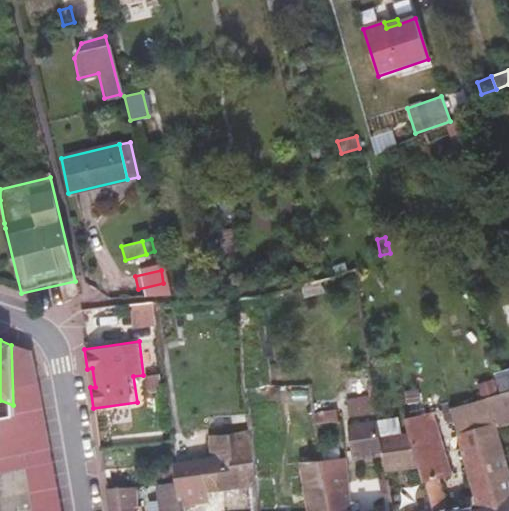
[(0,418),(0,475),(23,471),(20,452),(49,448),(31,351),(11,345),(13,405),(0,400),(0,418)]
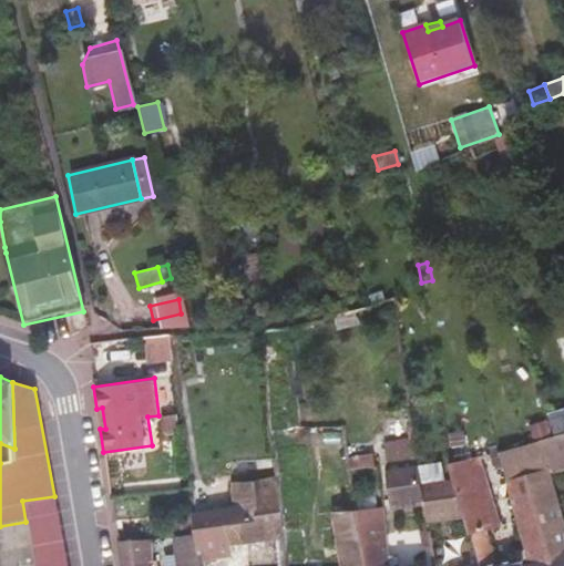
[(563,565),(563,541),(545,475),(563,469),(563,432),(562,433),(554,435),(498,452),(501,465),(518,532),(523,551),(521,563),(520,565),(563,565)]
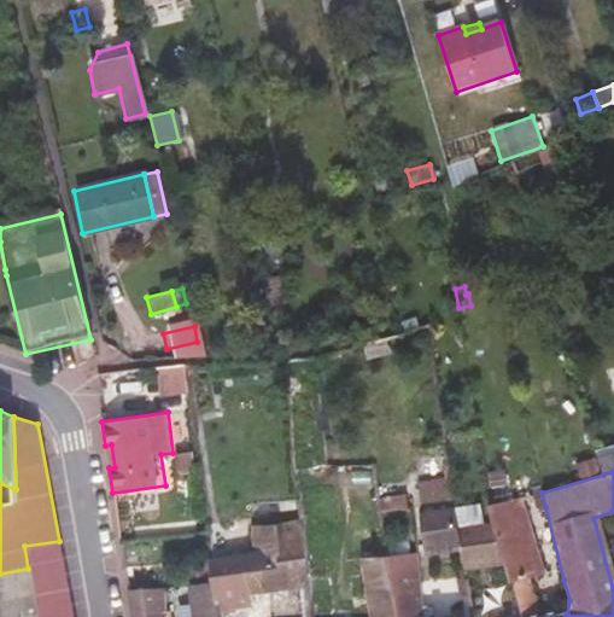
[(486,482),(489,506),(514,500),(512,485),(502,488),(501,479),(486,482)]
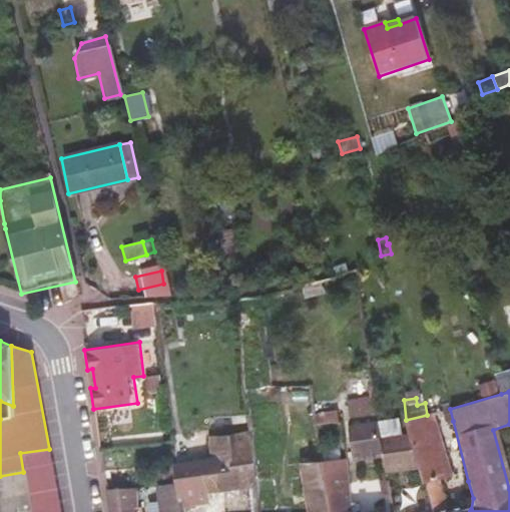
[(350,425),(375,421),(374,413),(373,401),(348,404),(350,425)]
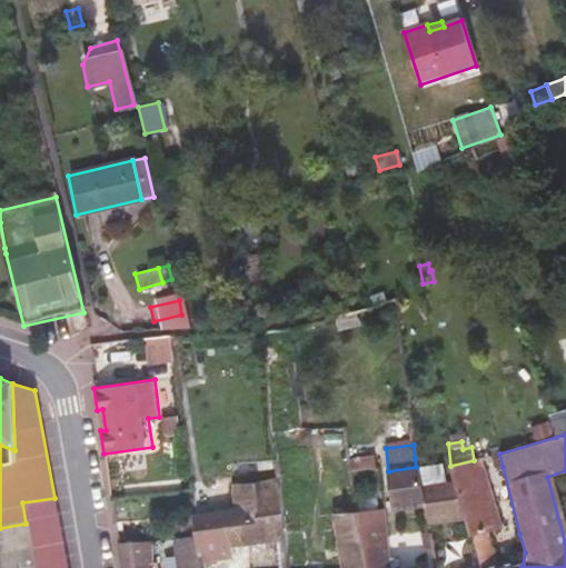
[(499,454),(497,447),(486,449),(492,470),(503,467),(499,454)]
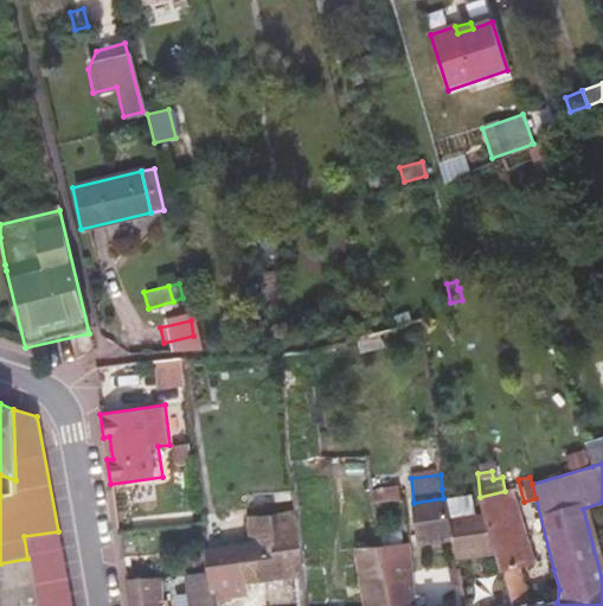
[(480,497),(478,497),(478,499),(482,514),(488,535),(494,554),(501,578),(506,597),(508,605),(556,605),(557,603),(541,605),(527,605),(517,569),(533,566),(511,489),(505,491),(480,497)]
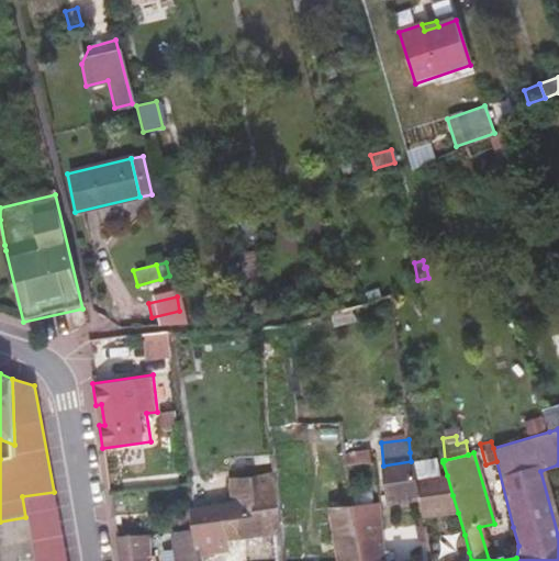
[(344,461),(345,473),(368,469),(366,458),(344,461)]
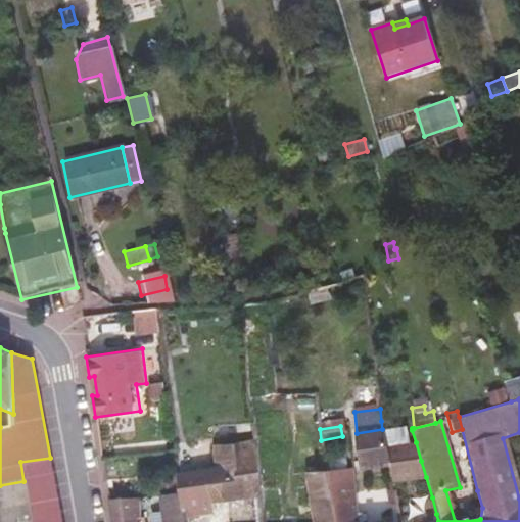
[(388,465),(385,447),(382,429),(357,433),(355,434),(358,470),(388,465)]
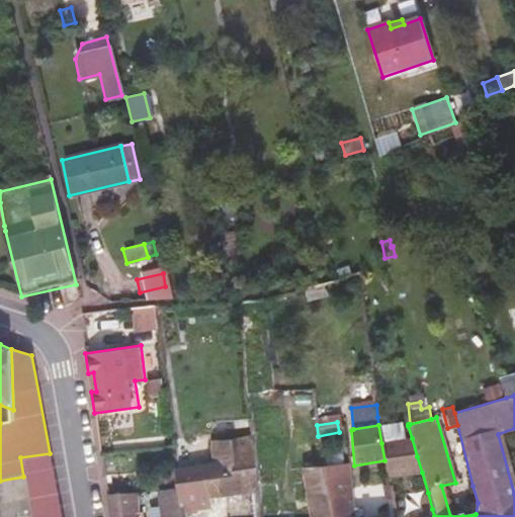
[(207,500),(256,492),(251,436),(233,439),(208,440),(210,463),(177,470),(173,471),(177,492),(180,513),(208,507),(207,500)]
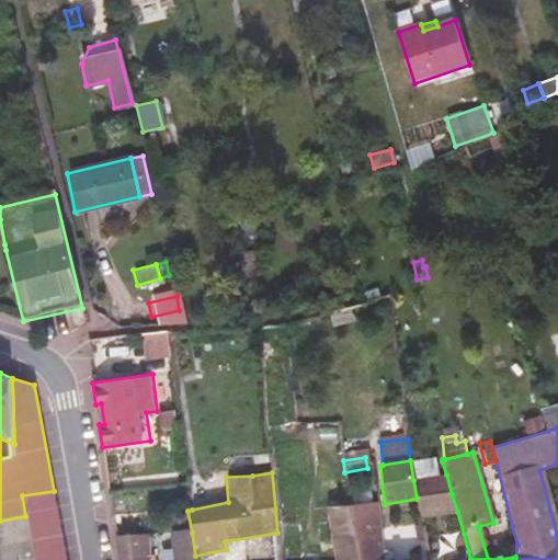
[(452,494),(446,475),(413,480),(417,499),(421,525),(428,524),(426,516),(457,512),(452,494)]
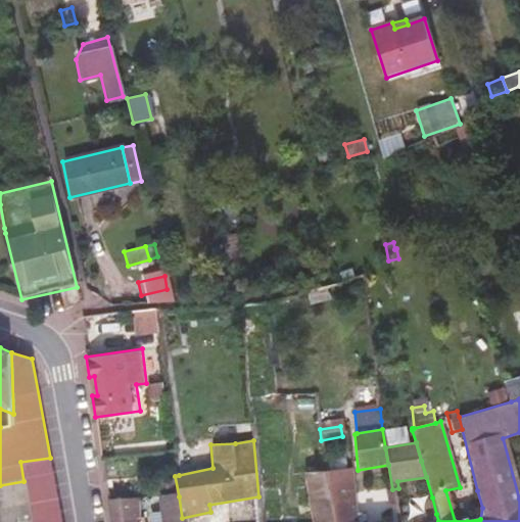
[(61,521),(50,458),(20,462),(24,481),(31,521),(61,521)]
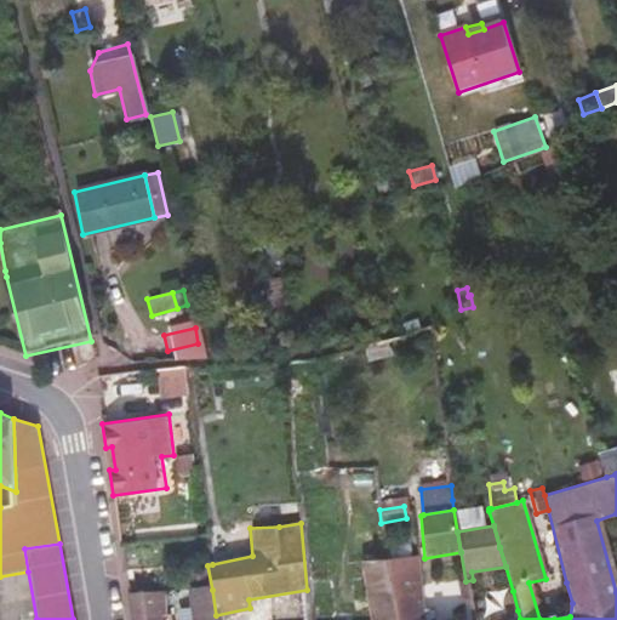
[(429,619),(429,609),(423,610),(417,556),(387,559),(390,584),(394,612),(396,619),(429,619)]
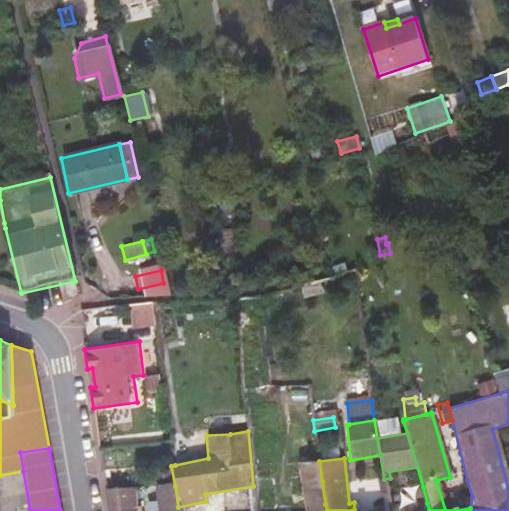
[(327,510),(325,504),(322,481),(319,461),(319,460),(300,461),(307,510),(327,510)]
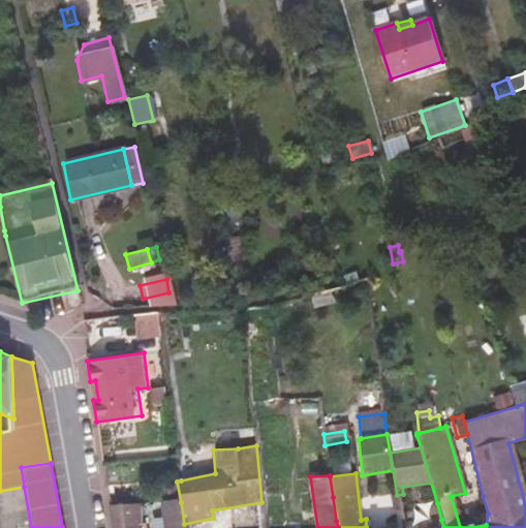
[(488,514),(483,496),(474,498),(480,515),(473,517),(472,527),(486,525),(488,514)]
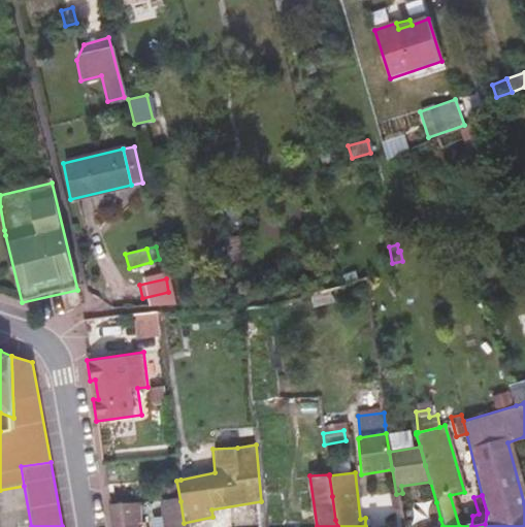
[(139,499),(107,503),(110,526),(185,526),(184,523),(181,501),(160,503),(162,526),(144,526),(144,522),(140,522),(139,499)]
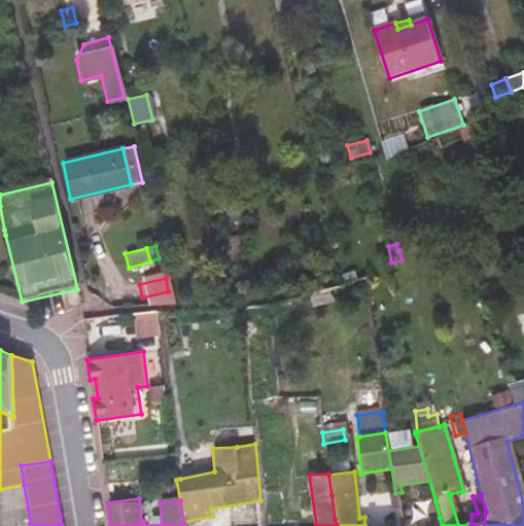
[(416,525),(414,506),(410,507),(408,501),(397,502),(400,525),(416,525)]
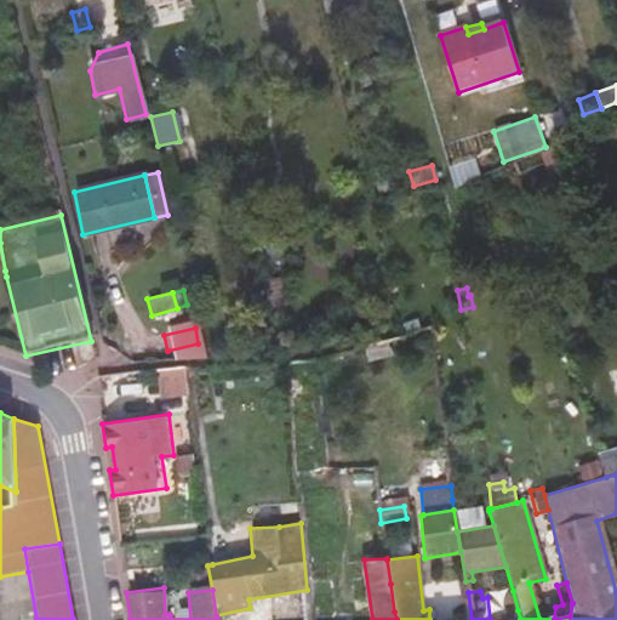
[(518,610),(513,591),(501,595),(507,613),(518,610)]
